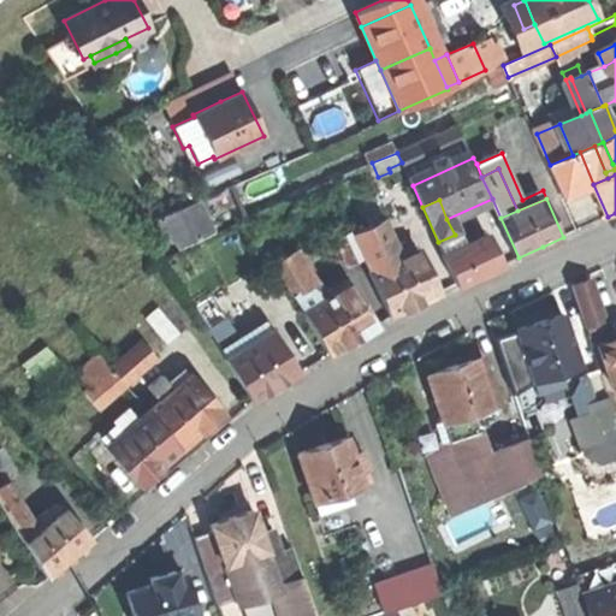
[(159,219),(176,248),(194,238),(177,209),(159,219)]
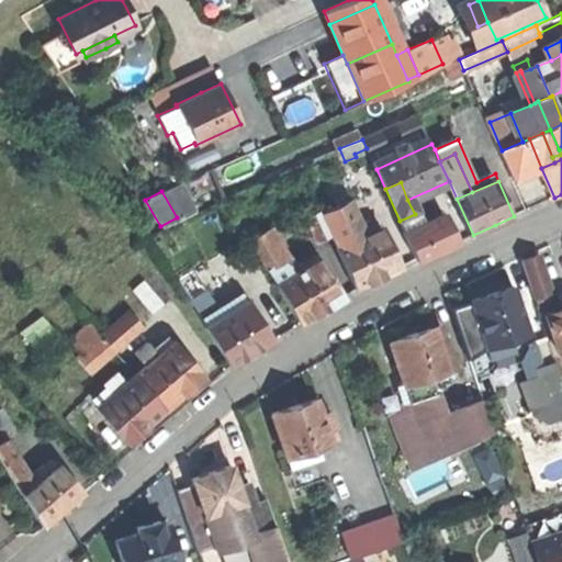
[(334,234),(340,249),(370,236),(353,200),(324,214),(334,234)]
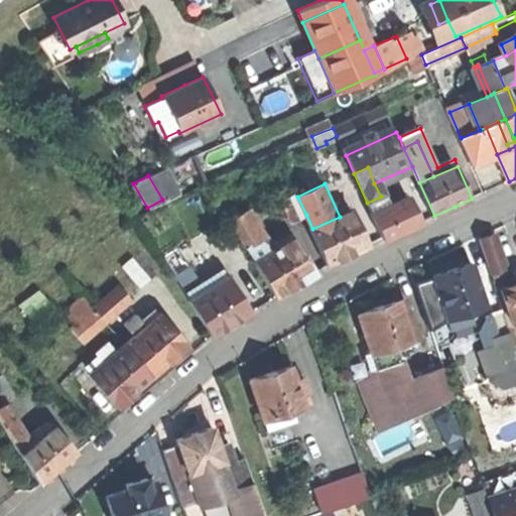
[(292,221),(306,215),(297,197),(284,203),(292,221)]
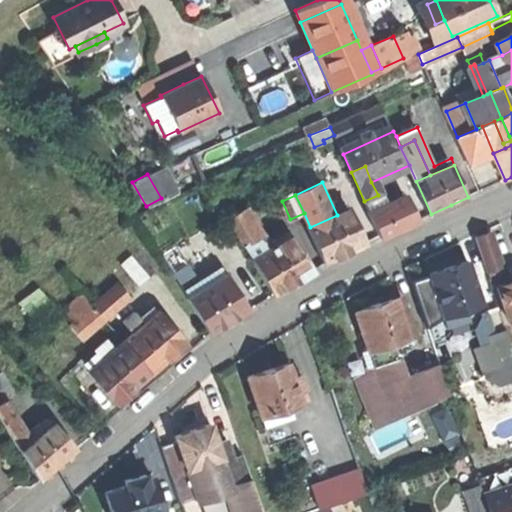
[(364,201),(369,212),(383,206),(378,195),(364,201)]
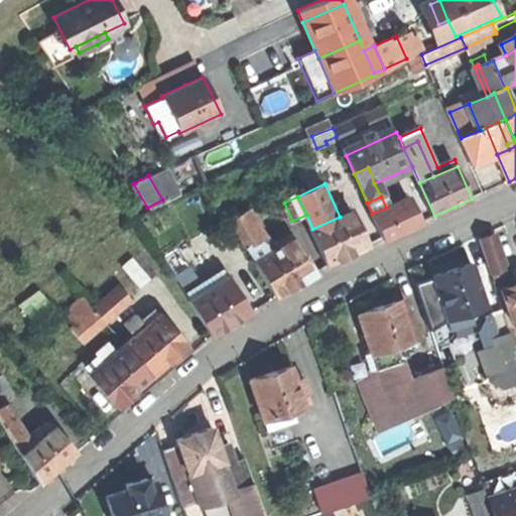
[(372,214),(384,240),(401,232),(421,223),(409,198),(386,208),(372,214)]
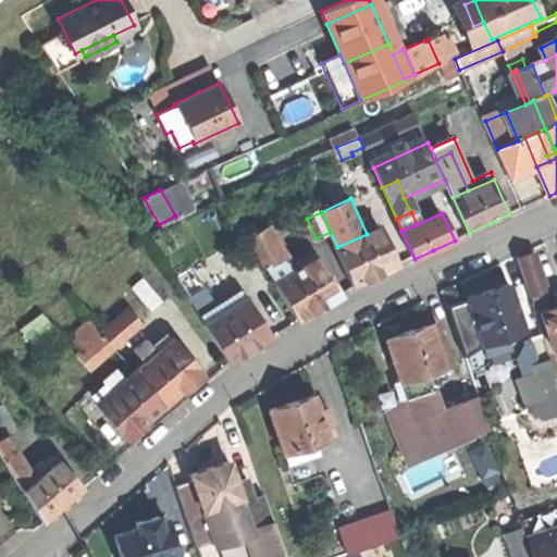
[(337,247),(356,286),(374,277),(400,265),(382,226),(367,234),(337,247)]
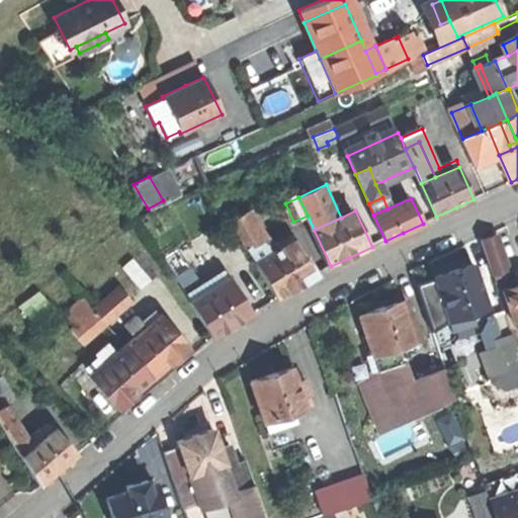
[(232,221),(250,250),(264,242),(246,212),(232,221)]
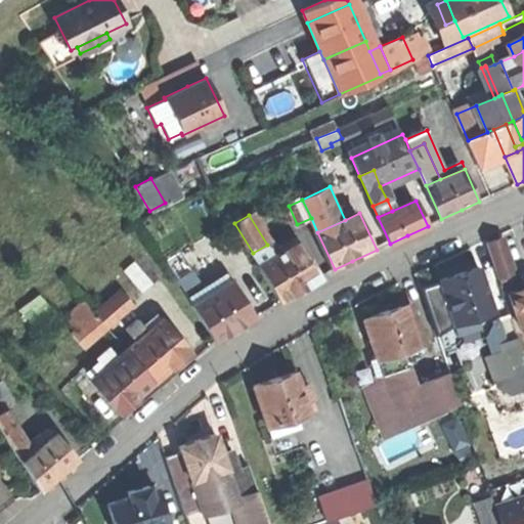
[(489,239),(501,275),(518,270),(507,234),(489,239)]
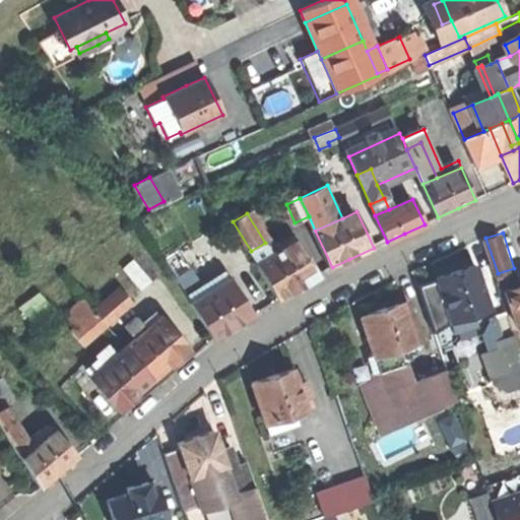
[(259,264),(280,300),(301,287),(320,275),(299,240),(278,253),(259,264)]
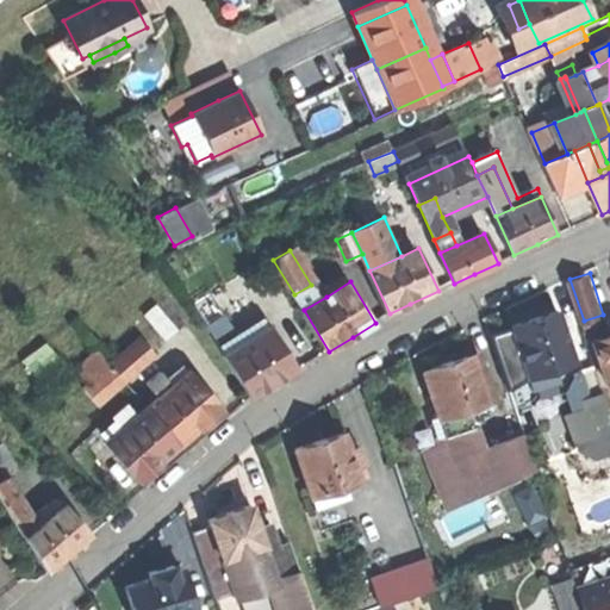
[(294,294),(304,310),(327,297),(311,285),(294,294)]
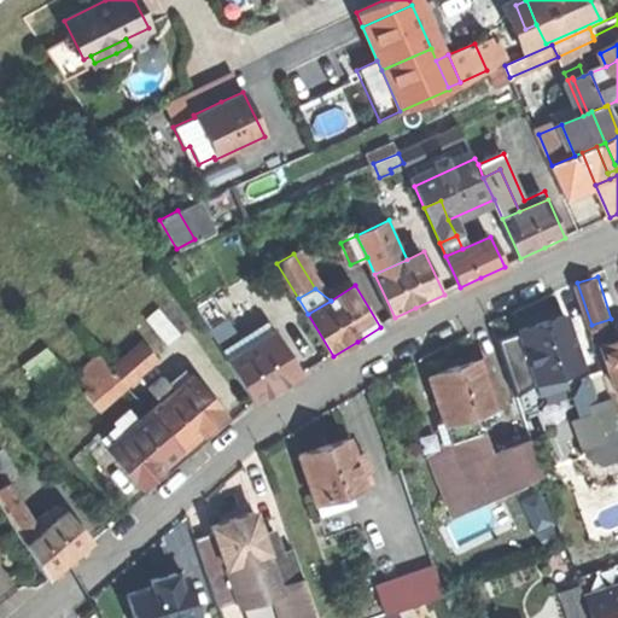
[(205,320),(226,353),(244,340),(223,308),(205,320)]
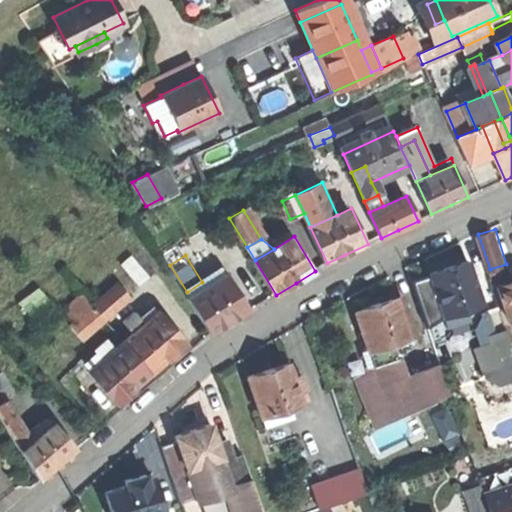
[(123,268),(140,287),(152,277),(135,258),(123,268)]
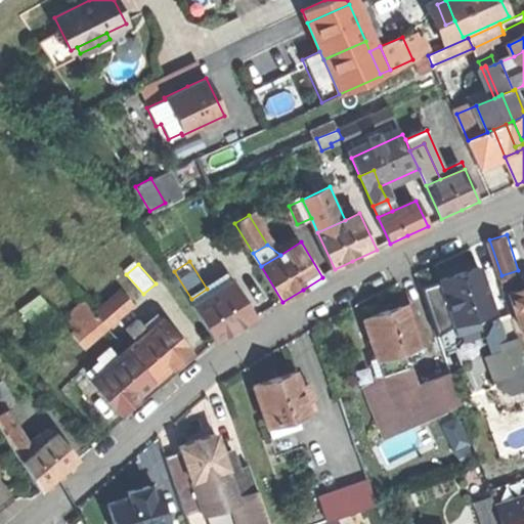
[(461,273),(442,279),(444,285),(453,314),(455,322),(479,315),(496,309),(482,266),(461,273)]
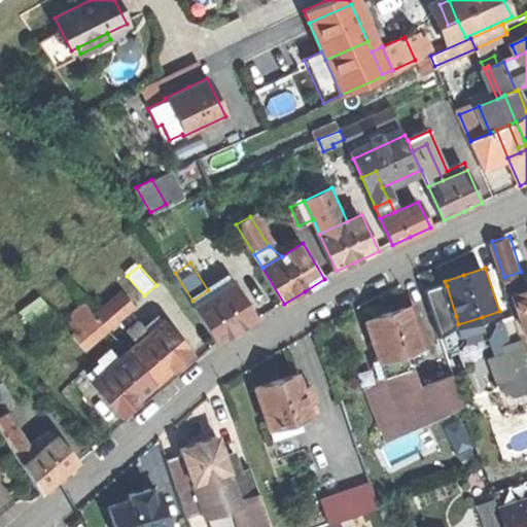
[(523,278),(521,272),(504,277),(507,289),(520,285),(519,280),(523,278)]
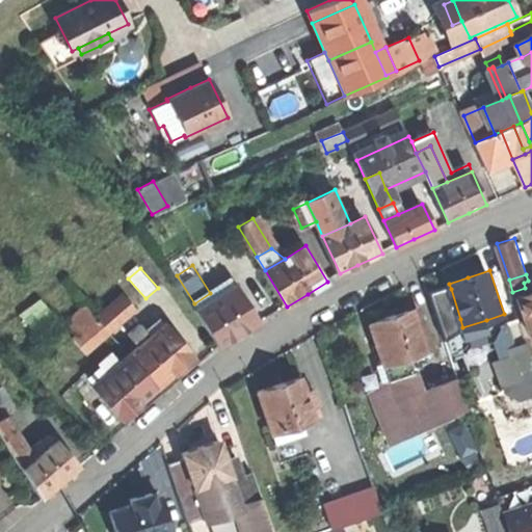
[(198,313),(221,347),(238,337),(261,322),(238,288),(198,313)]
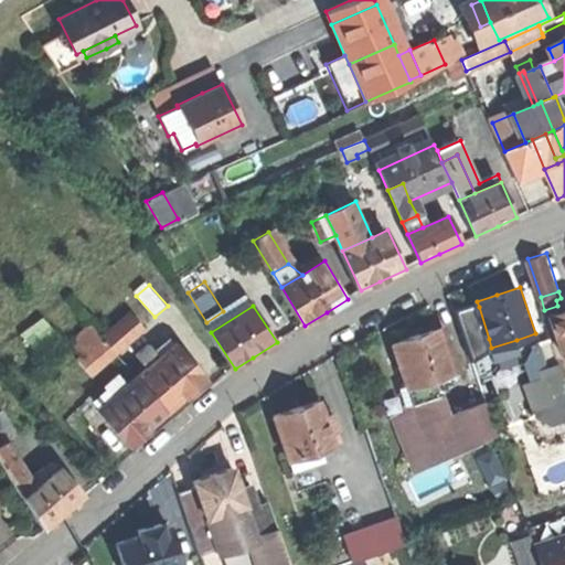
[(482,340),(489,339),(479,307),(472,309),(482,340)]
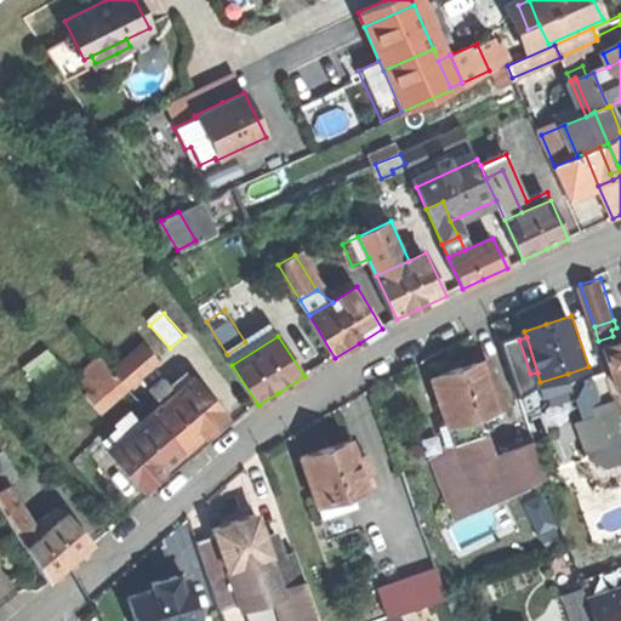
[(620,341),(609,346),(620,381),(620,341)]
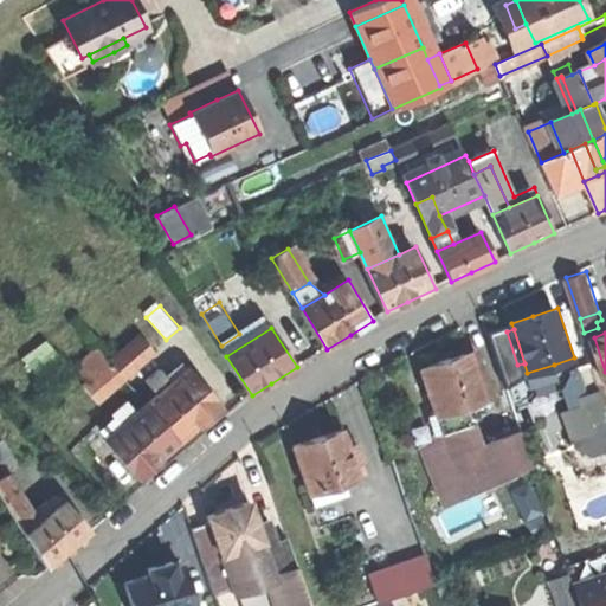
[(143,336),(113,363),(127,380),(159,353),(143,336)]
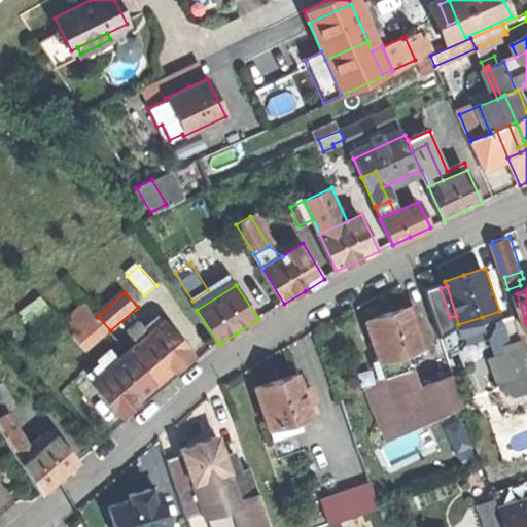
[(48,340),(66,325),(40,295),(23,311),(48,340)]
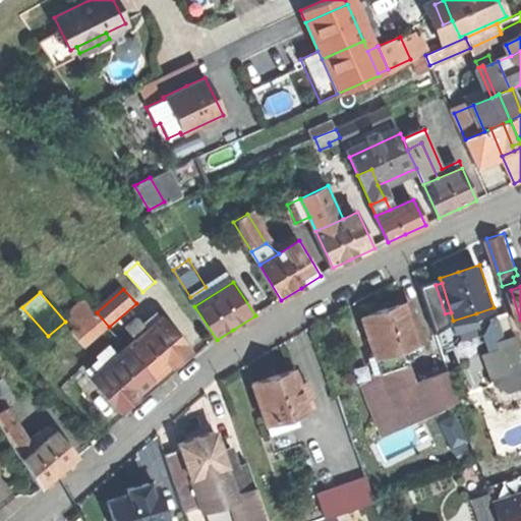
[(365,313),(378,355),(401,348),(420,342),(416,330),(421,329),(416,311),(410,313),(406,300),(385,307),(365,313)]
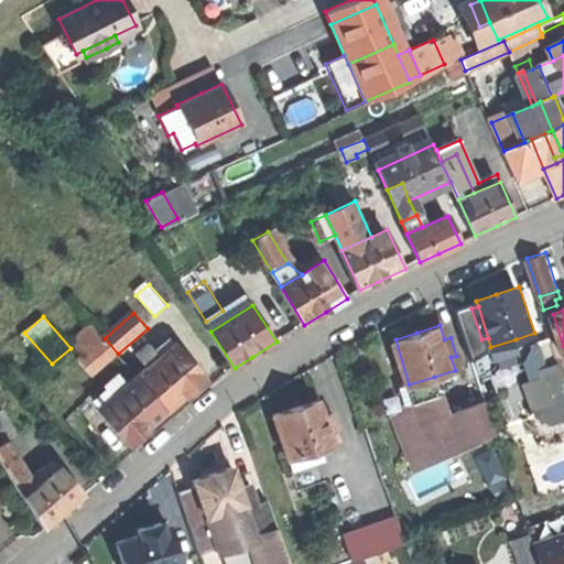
[(71,348),(80,359),(105,338),(95,326),(71,348)]
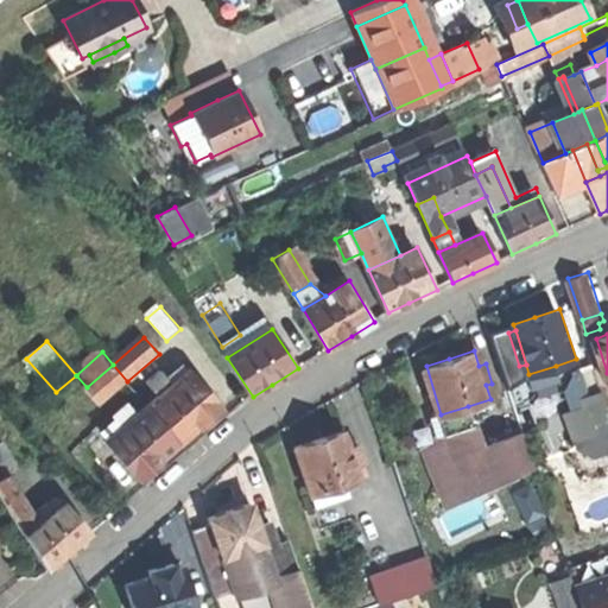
[(87,387),(101,405),(127,381),(113,365),(87,387)]
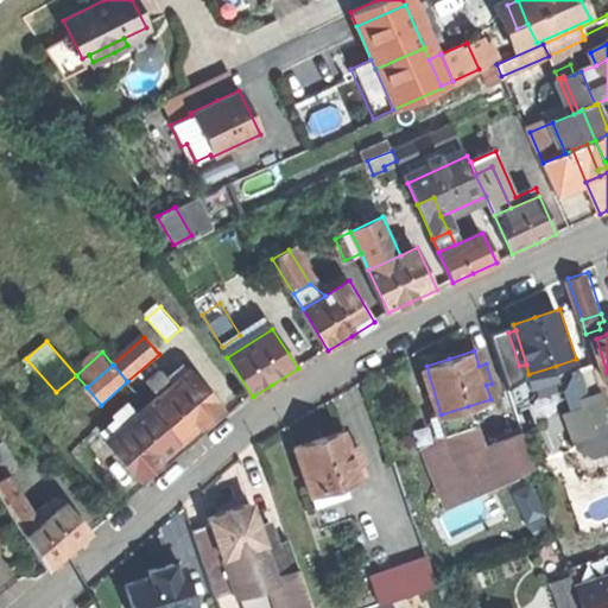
[(562,384),(556,366),(529,374),(534,392),(562,384)]
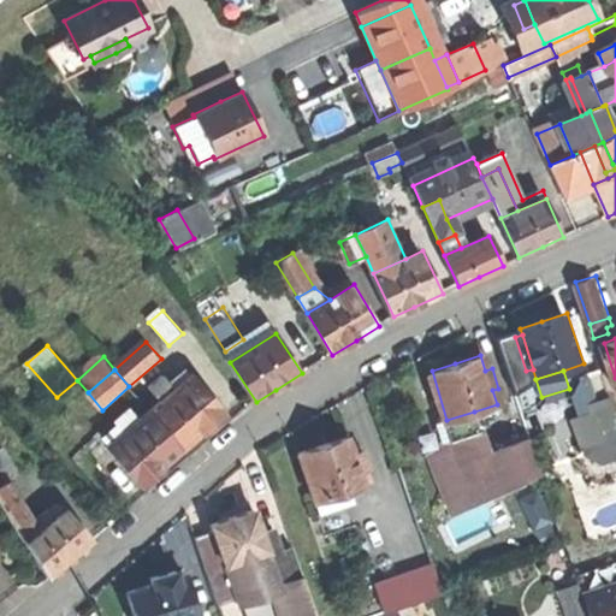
[(615,406),(604,371),(590,375),(597,400),(578,406),(590,442),(615,433),(615,406)]
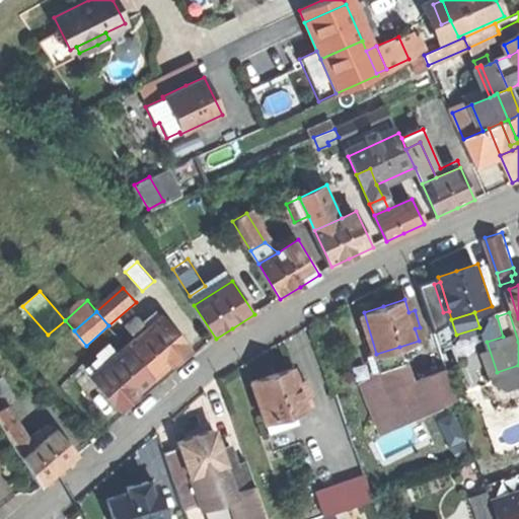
[(127,326),(138,340),(150,329),(139,316),(127,326)]
